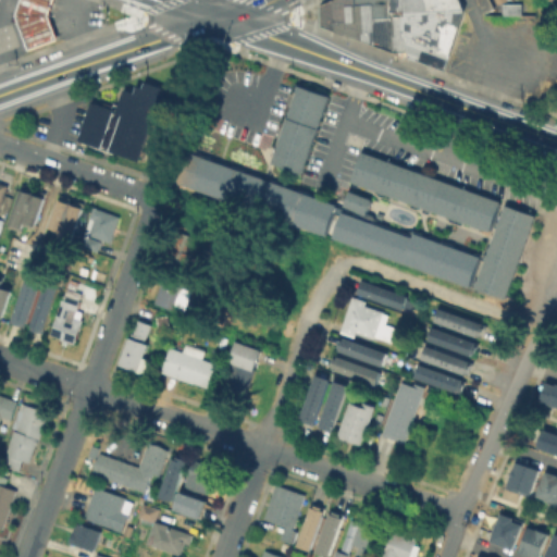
[(23,0),(54,0),(49,14),(62,39),(32,52),(17,17),(23,0)]
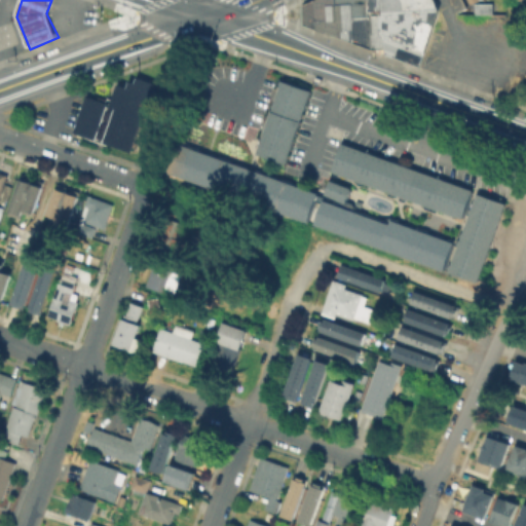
[(434,0),(438,7),(417,64),(302,23),(301,2),(305,0),(434,0)]
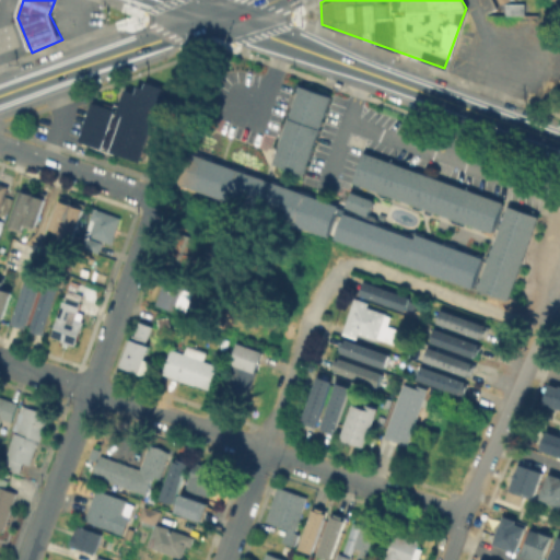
[(494,0),(498,7),(487,12),(480,0),(494,0)]
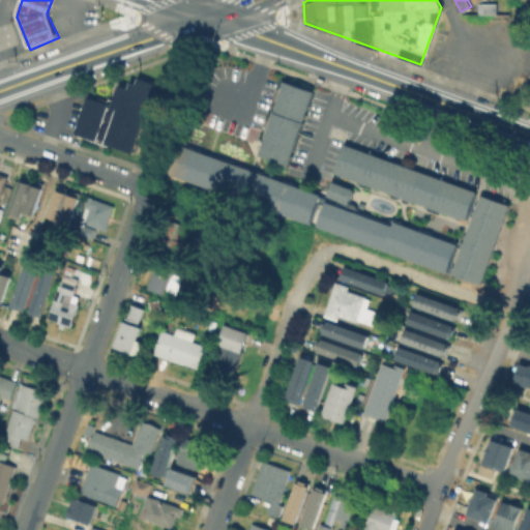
[(75,129),(87,93),(110,100),(119,78),(127,81),(129,76),(136,78),(139,70),(158,79),(133,148),(106,140),(116,107),(109,104),(97,138),(75,129)]
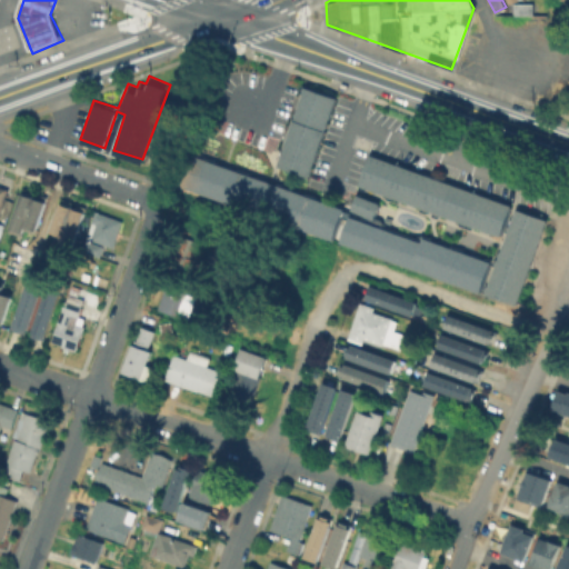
[(302,86),(336,97),(307,177),(275,165),(302,86)]
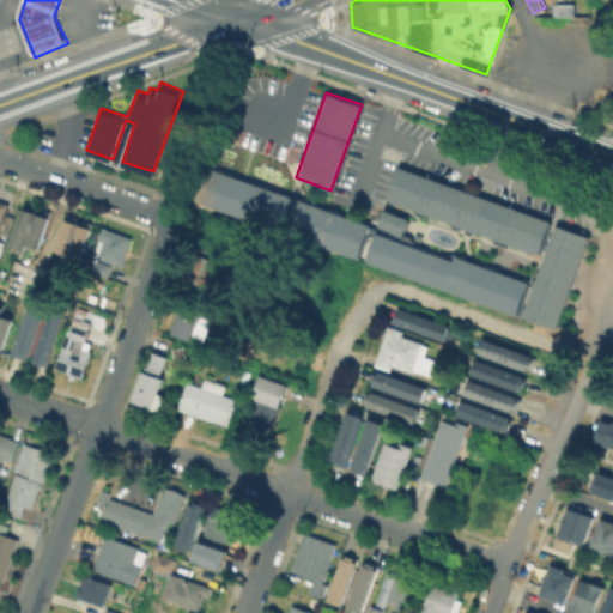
[(369,224),(357,259),(190,198),(202,164),(369,224)]
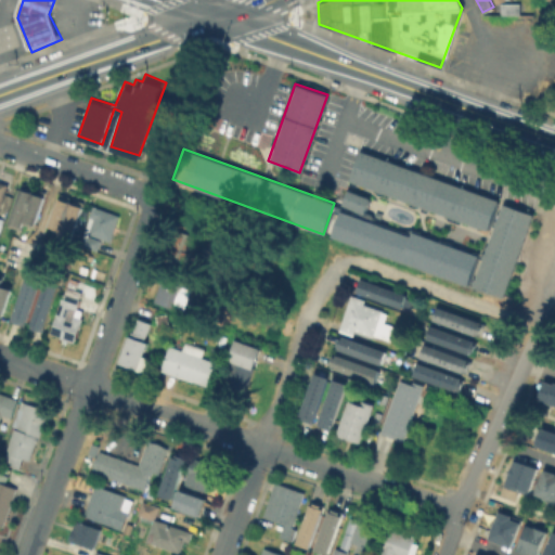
[(359,150),(498,199),(486,230),(348,180),(359,150)]
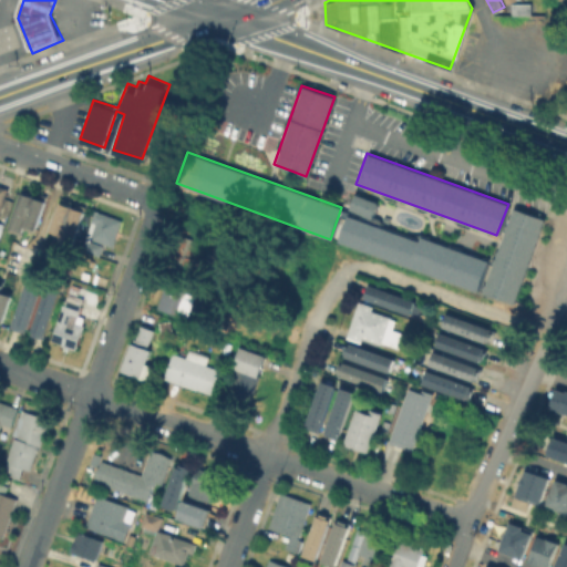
[(0,185),(9,188),(0,212),(0,185)]
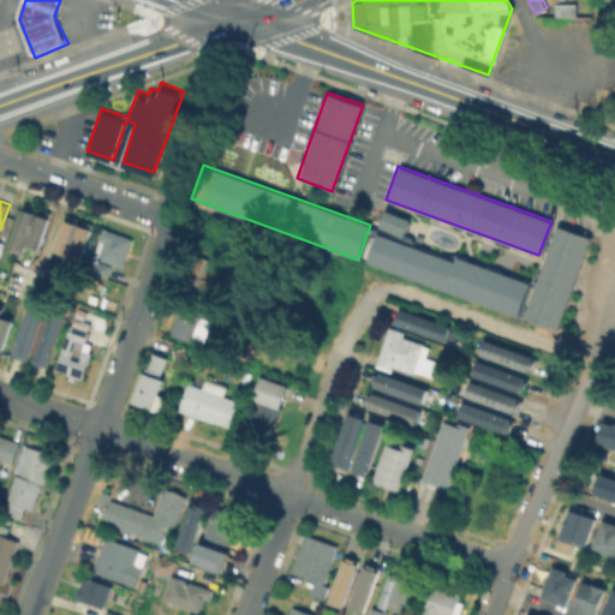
[(25,201),(53,212),(40,246),(27,242),(23,250),(10,245),(25,201)]
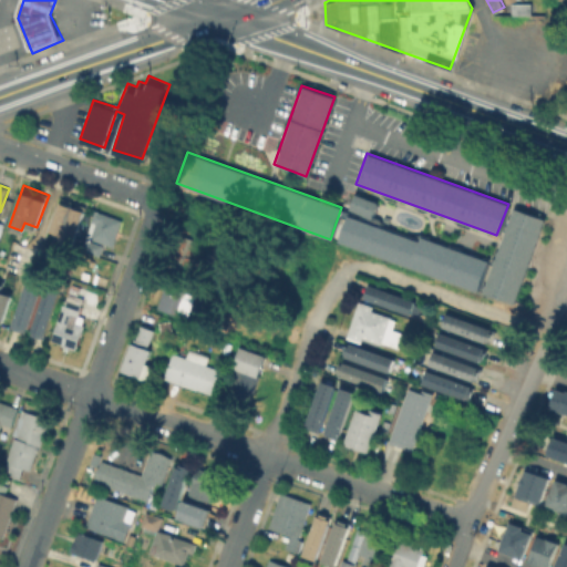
[(353,192),(378,200),(372,216),(348,207),(353,192)]
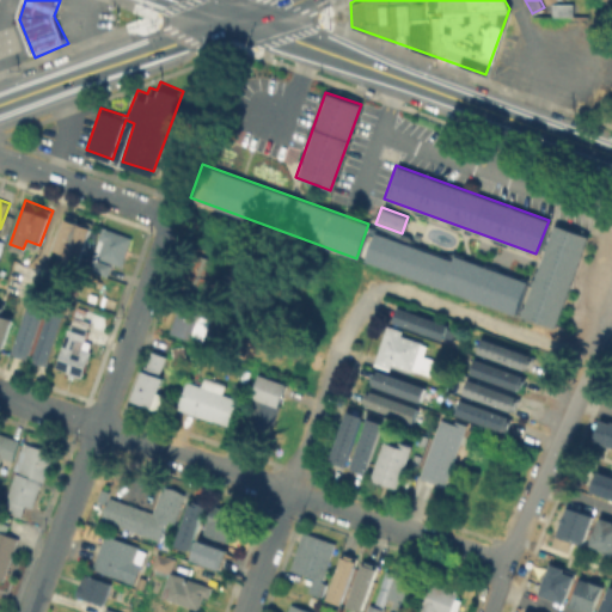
[(53,245),(67,212),(92,222),(78,256),(53,245)]
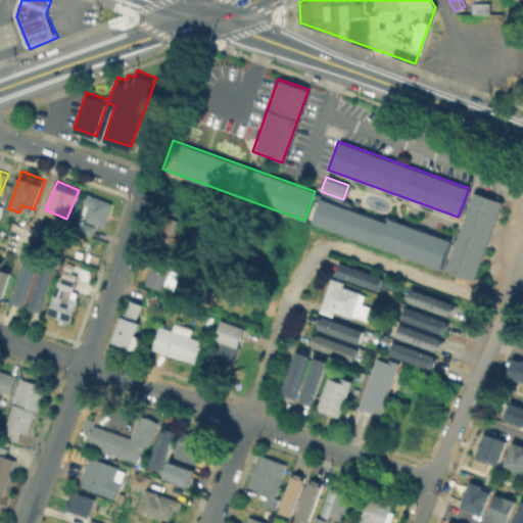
[(473,191),(501,201),(473,278),(444,268),(473,191)]
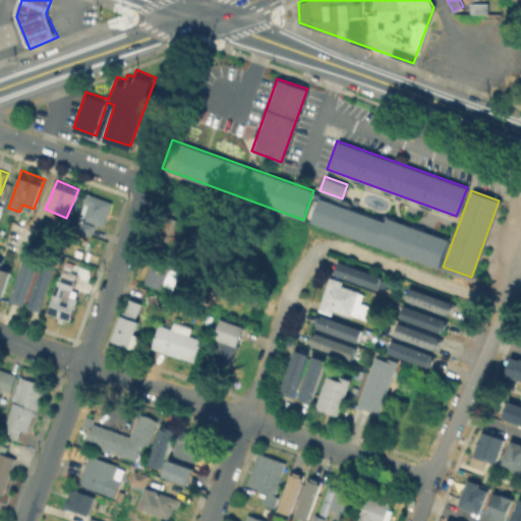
[(114,201),(105,226),(81,218),(90,193),(114,201)]
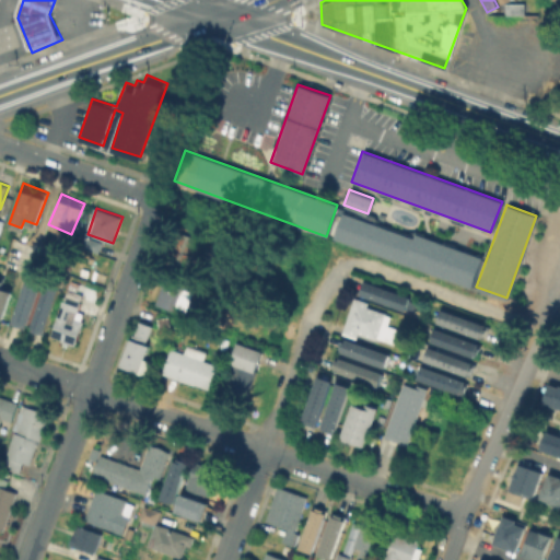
[(481,256),(470,288),(331,237),(341,211),(412,236),(413,232),(481,256)]
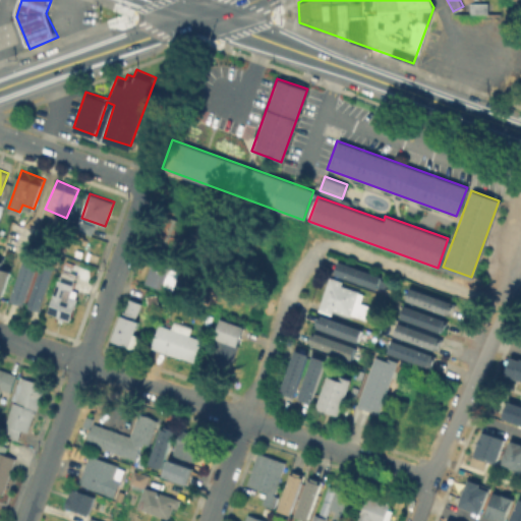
[(183,222),(175,246),(155,239),(164,215),(183,222)]
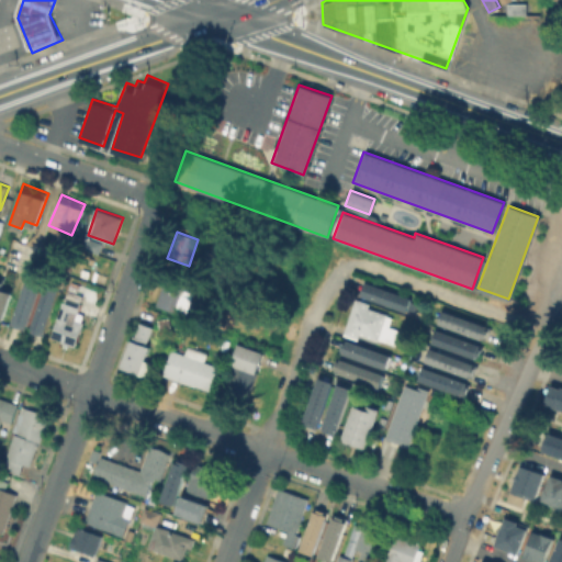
[(103,243),(100,253),(85,247),(88,237),(103,243)]
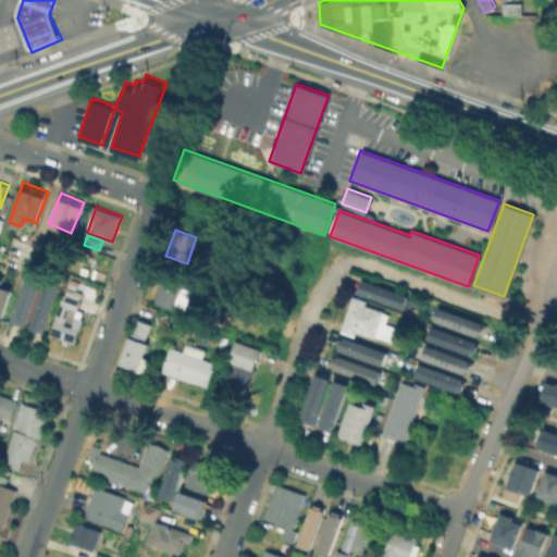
[(11,317),(27,271),(42,276),(26,322),(11,317)]
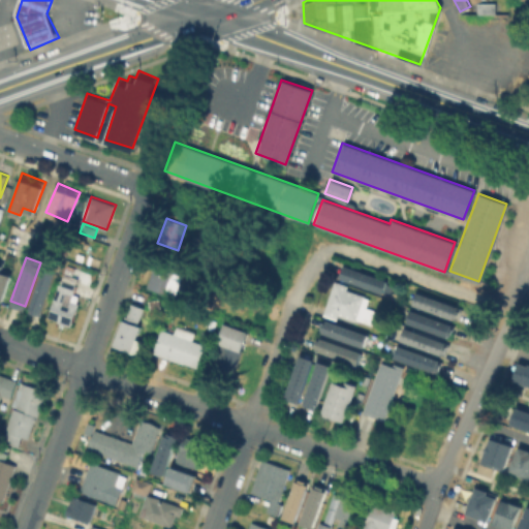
[(185,271),(175,297),(148,286),(157,260),(185,271)]
